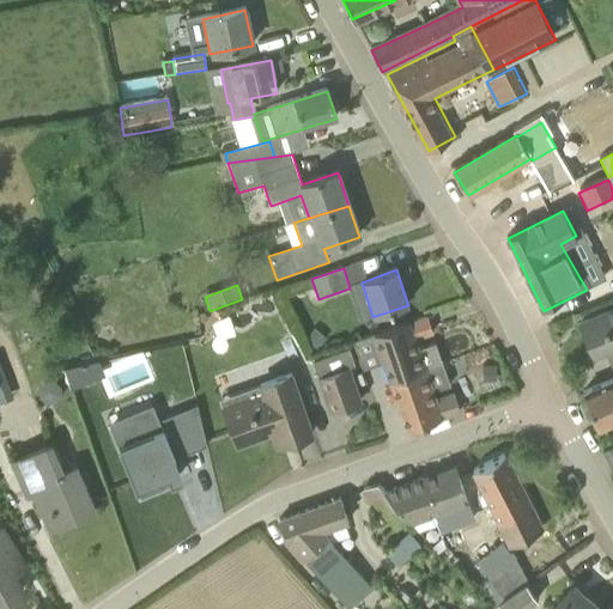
[(612,363),(612,311),(584,323),(595,358),(610,353),(612,363)]
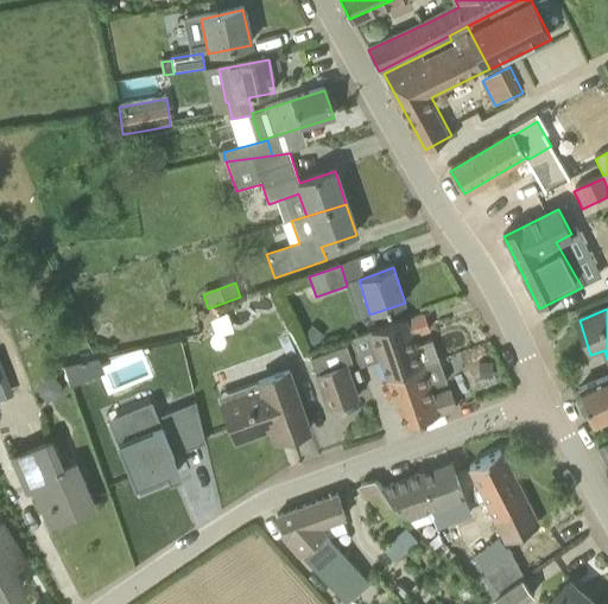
[(432,332),(426,317),(407,323),(407,322),(374,334),(391,383),(441,364),(434,343),(417,348),(413,339),(432,332)]
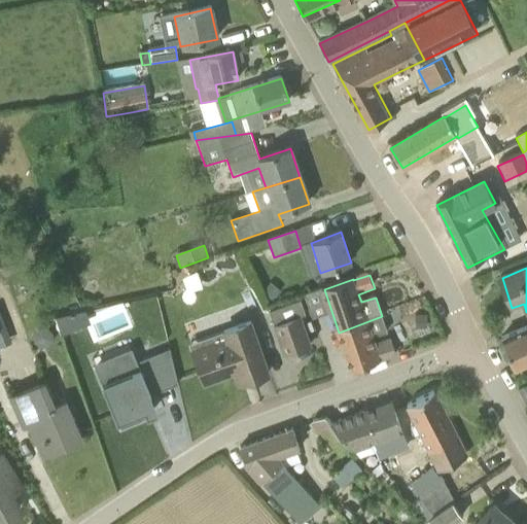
[(273,302),(279,292),(270,285),(262,295),(273,302)]
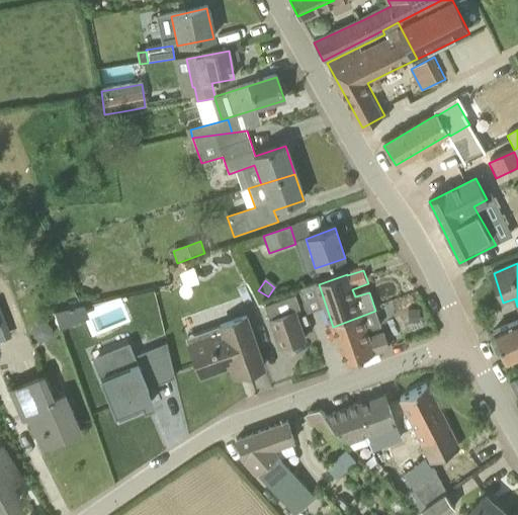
[(278,353),(305,344),(293,313),(299,311),(294,296),(264,307),(269,321),(267,322),(278,353)]
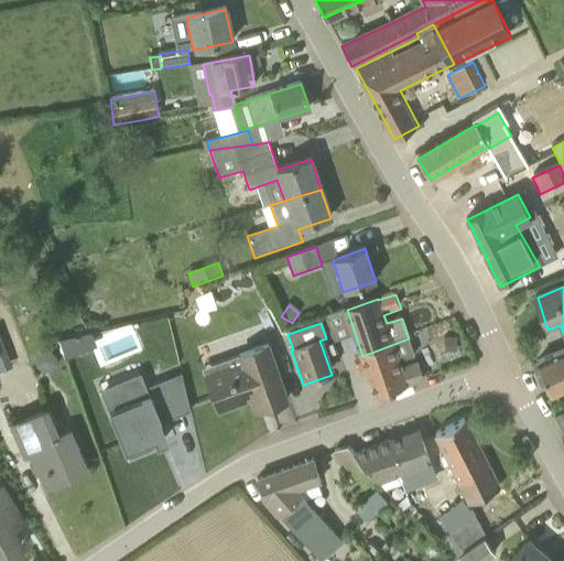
[(402,369),(400,364),(415,358),(409,338),(362,356),(376,398),(408,387),(408,386),(422,381),(416,364),(402,369)]
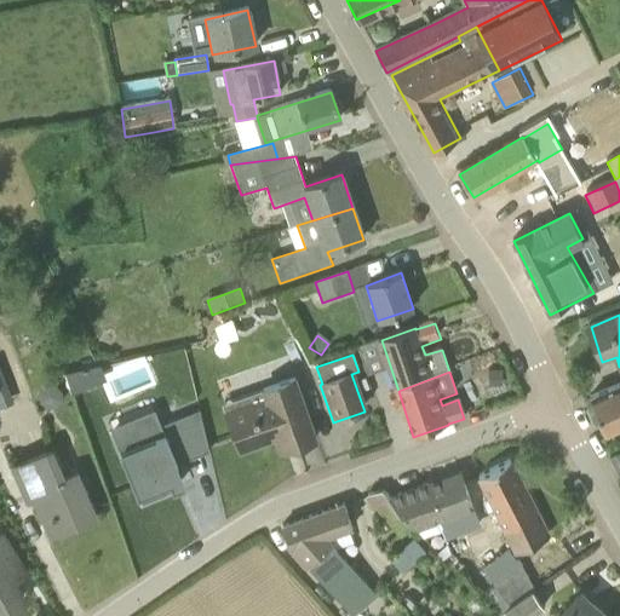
[(317,438),(294,380),(264,391),(269,403),(256,409),(253,404),(228,414),(241,453),(279,438),(277,436),(291,431),(297,445),(317,438)]
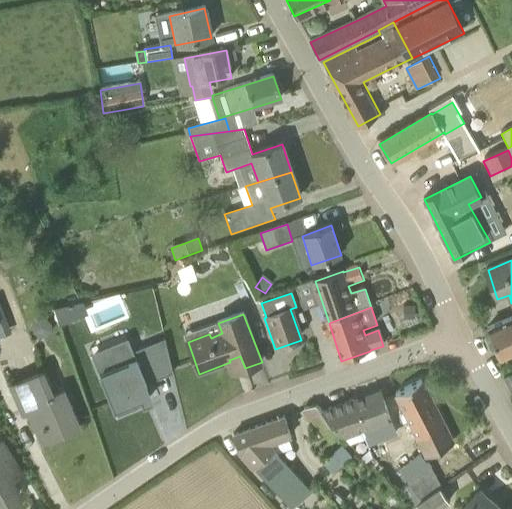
[(511,318),(490,327),(501,358),(511,353),(511,318)]
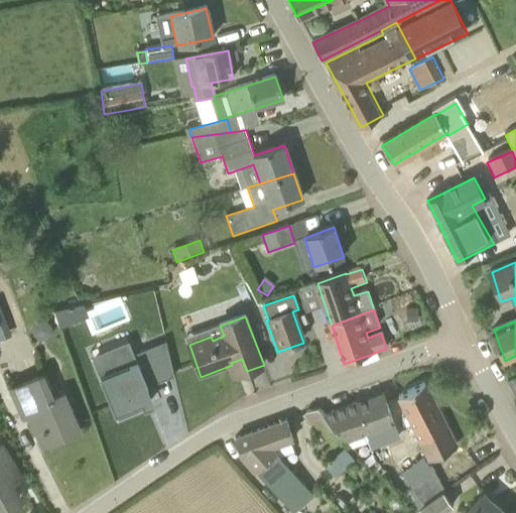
[(131,341),(93,357),(118,419),(146,408),(143,400),(151,397),(148,389),(174,378),(166,343),(137,355),(131,341)]
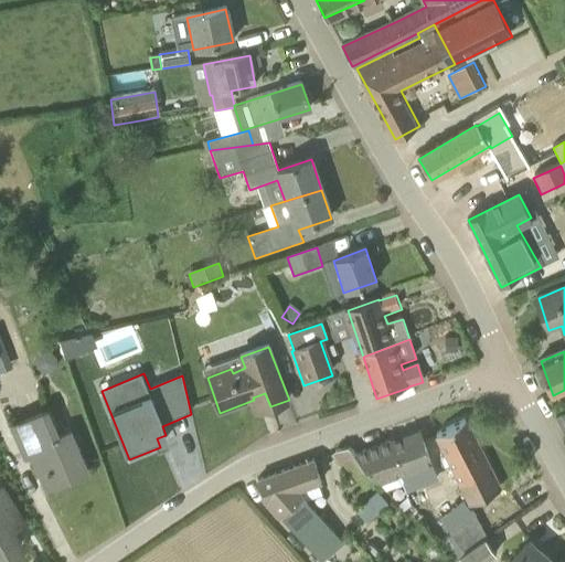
[(59,436),(48,410),(12,424),(27,457),(32,455),(44,480),(52,476),(56,485),(88,469),(72,431),(59,436)]
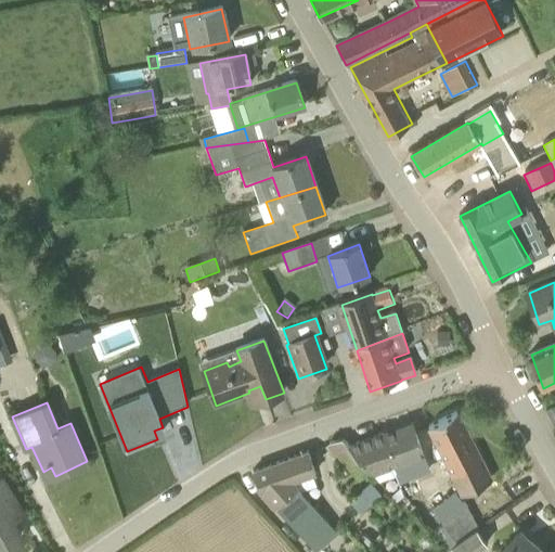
[(463,496),(490,483),(481,464),(481,463),(457,414),(430,427),(453,476),(463,496)]
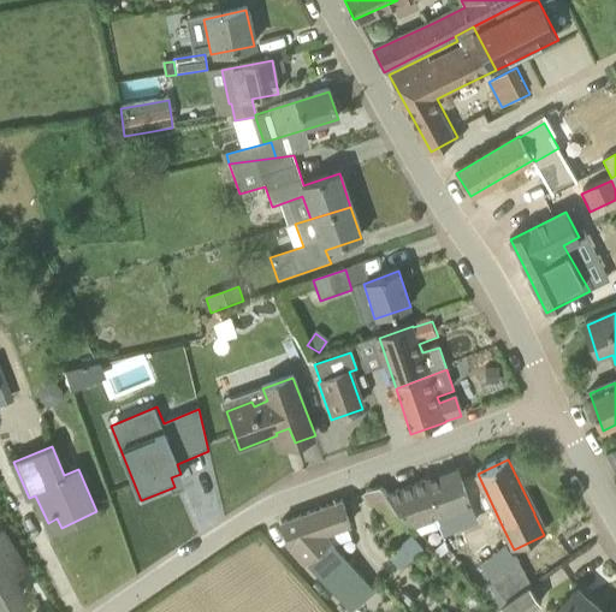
[(445,533),(461,528),(455,512),(471,506),(458,471),(434,480),(440,509),(445,533)]
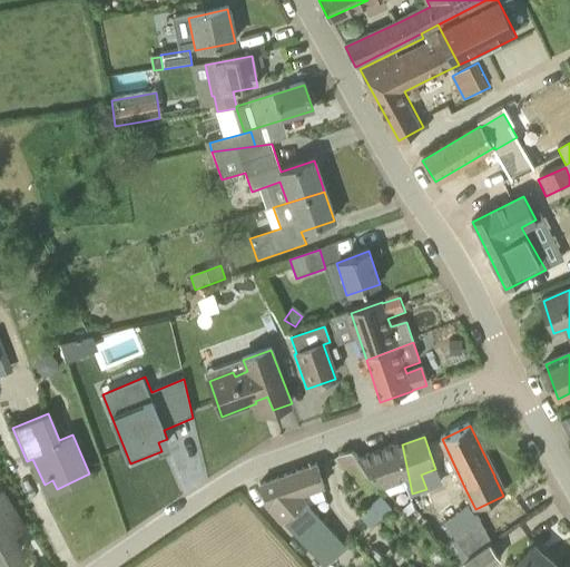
[(412,494),(408,471),(402,445),(360,460),(380,485),(382,488),(390,497),(406,490),(409,496),(412,494)]
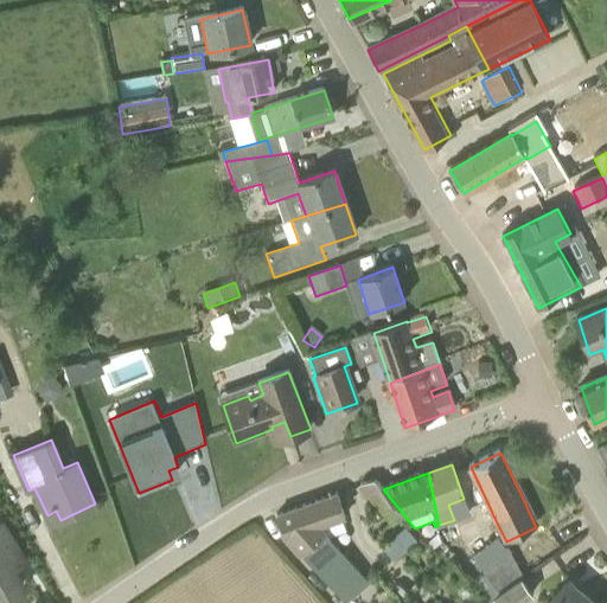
[(377,485),(376,481),(360,486),(362,488),(395,525),(404,515),(383,489),(379,483),(377,485)]
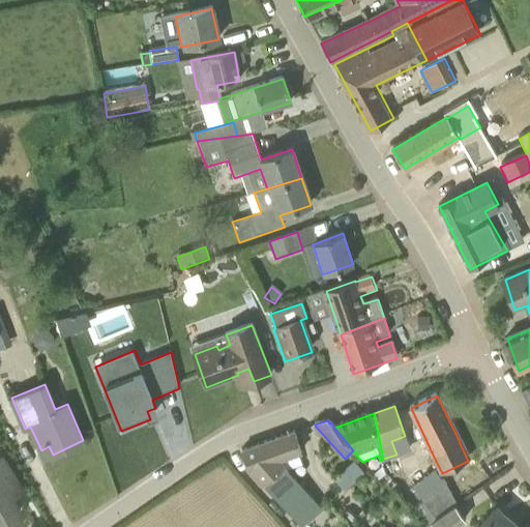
[(273,475),(285,468),(286,466),(282,462),(302,454),(294,433),(243,450),(251,473),(258,481),(270,472),(273,475)]
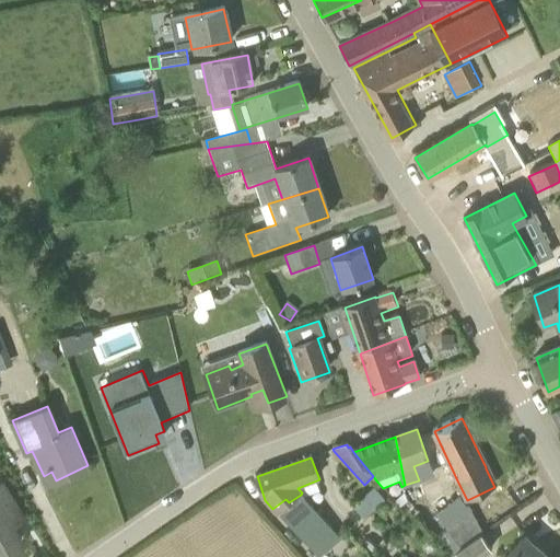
[(9,553),(24,544),(15,530),(26,523),(3,480),(0,482),(0,556),(0,555),(0,553),(8,549),(9,553)]
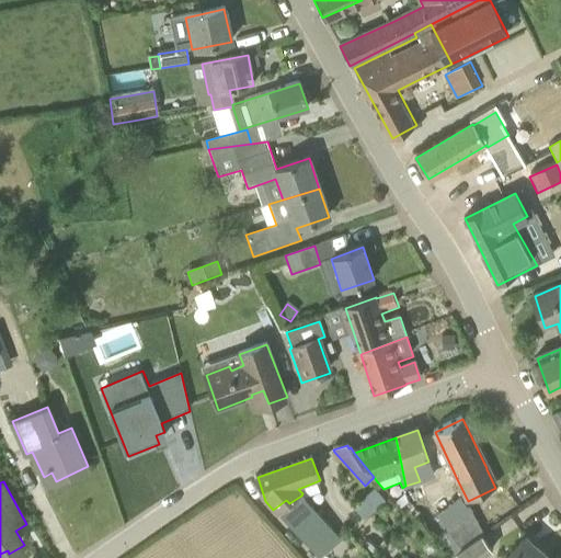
[(363,522),(386,499),(378,491),(367,499),(355,512),(363,522)]
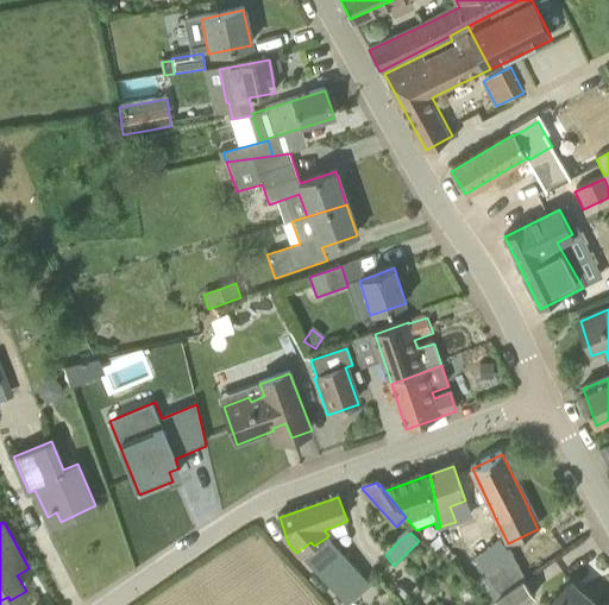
[(371,587),(327,537),(314,546),(311,542),(296,553),(302,559),(303,558),(345,604),(352,604),(371,587)]
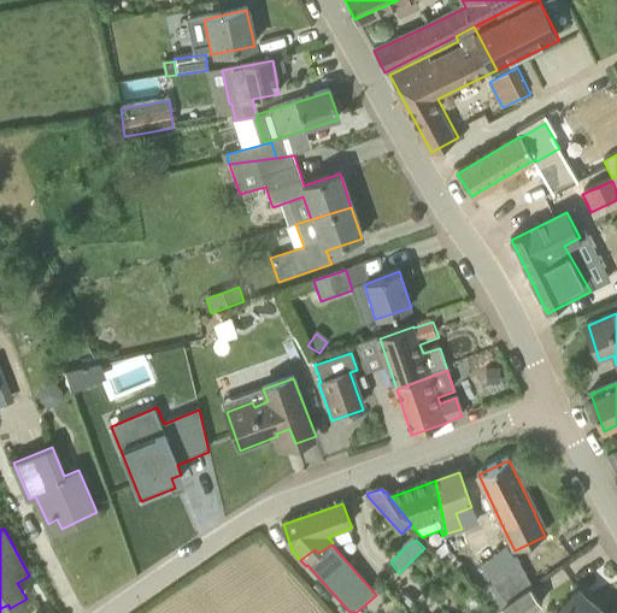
[(494,566),(503,576),(516,566),(507,555),(494,566)]
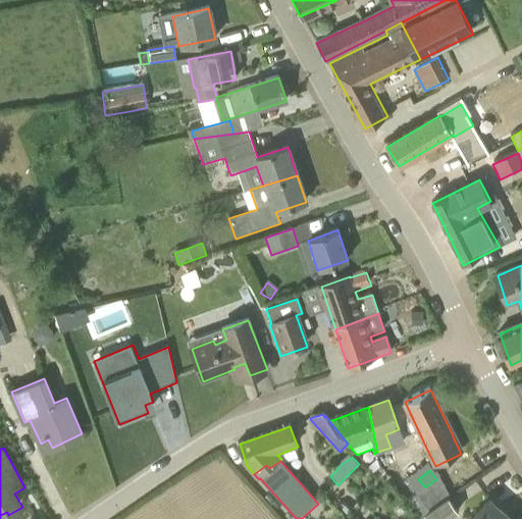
[(428,512),(449,499),(451,498),(438,477),(436,479),(425,487),(417,495),(428,512)]
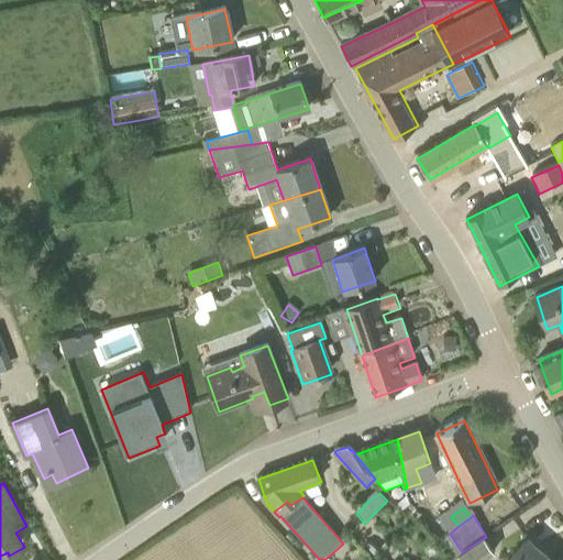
[(483,559),(494,552),(484,538),(462,552),(459,556),(461,559),(483,559)]
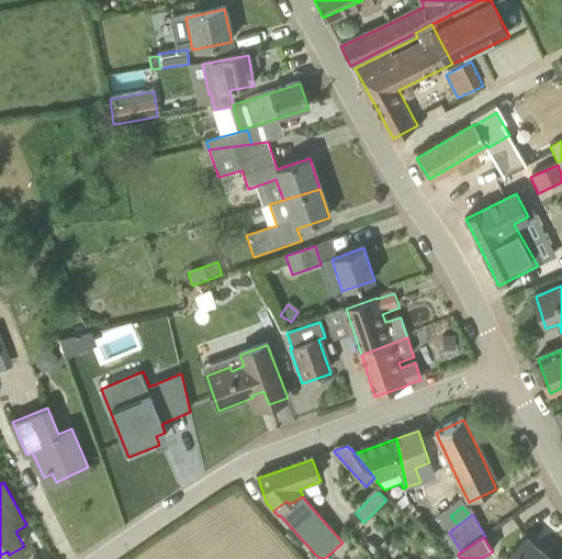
[(549,558),(527,539),(509,558),(549,558)]
